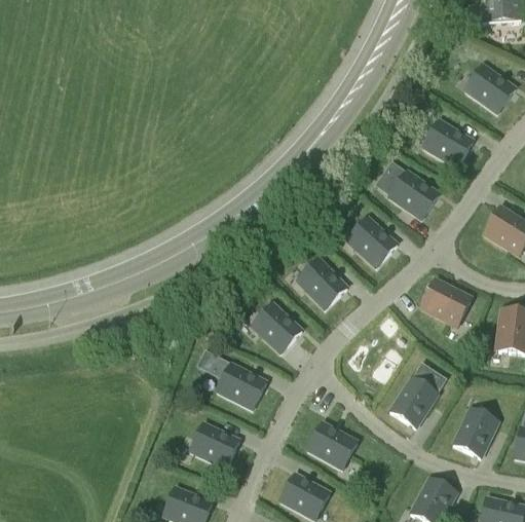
[(482,0),(483,7),(474,7),(475,24),(520,22),(518,0),(482,0)]
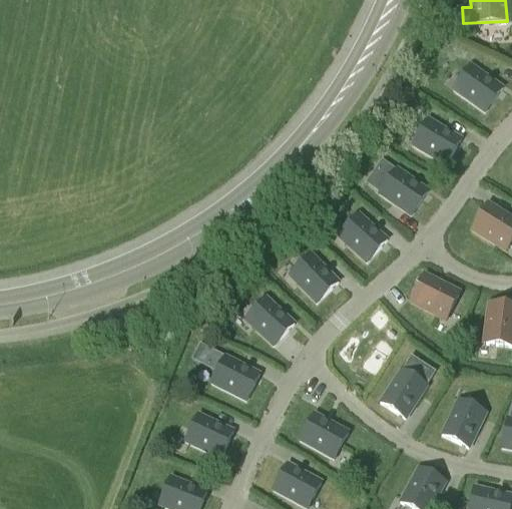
[(469,64),(452,88),(484,111),(501,86),(469,64)]
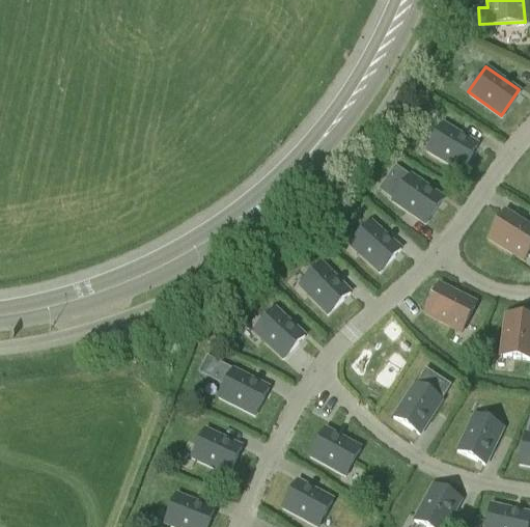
[(461,170),(476,143),(442,122),(425,148),(461,170)]
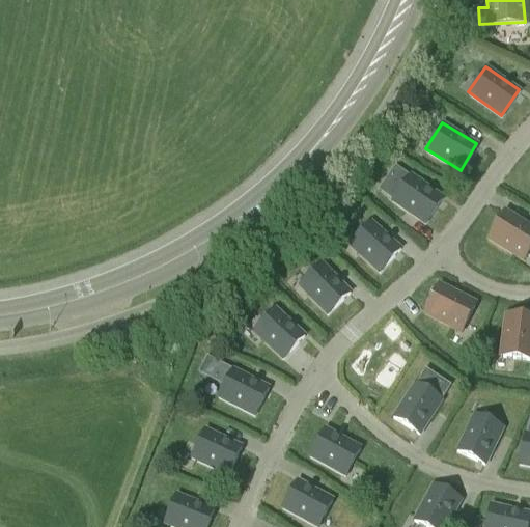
[(391,198),(406,209),(424,222),(442,196),(409,173),(391,198)]
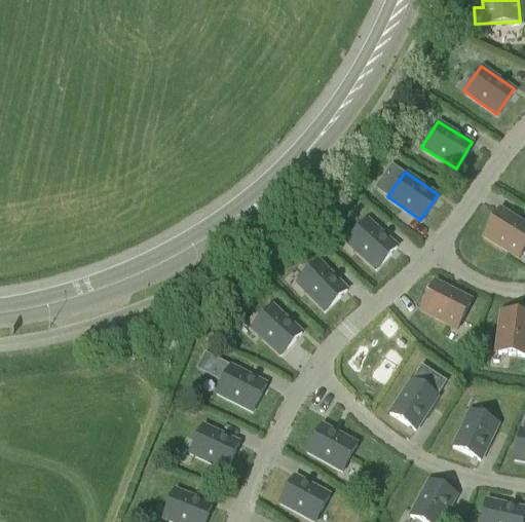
[(524,244),(524,224),(517,220),(498,209),(483,234),(519,256),(524,244)]
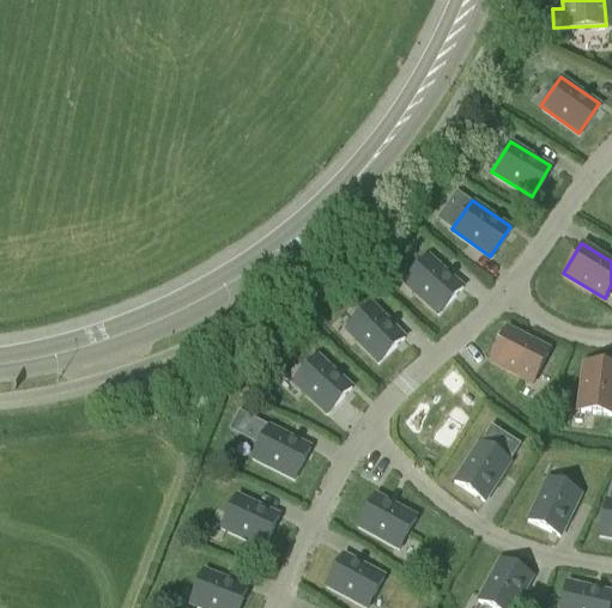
[(437,312),(462,286),(428,254),(403,280),(437,312)]
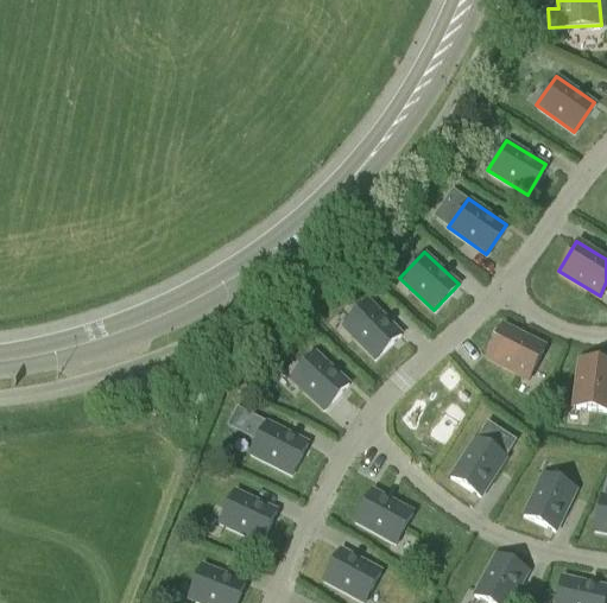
[(374,357),(400,334),(368,299),(342,324),(374,357)]
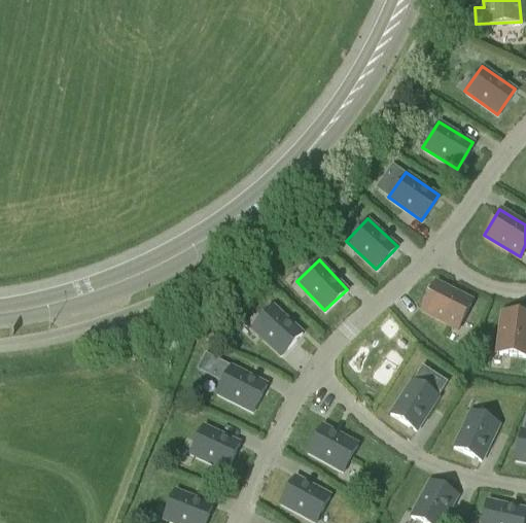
[(458,327),(471,302),(433,282),(420,308),(458,327)]
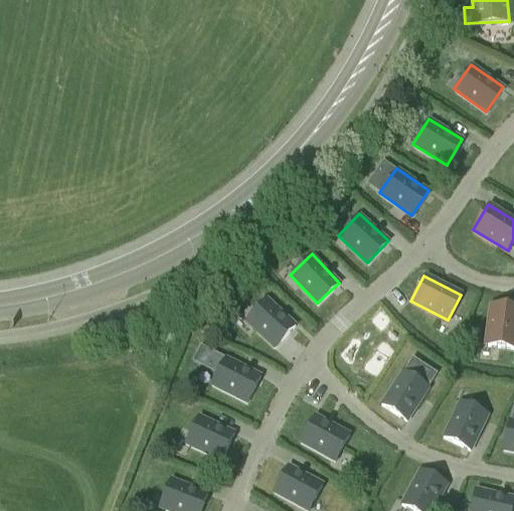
[(245,320),(274,346),(295,324),(266,298),(245,320)]
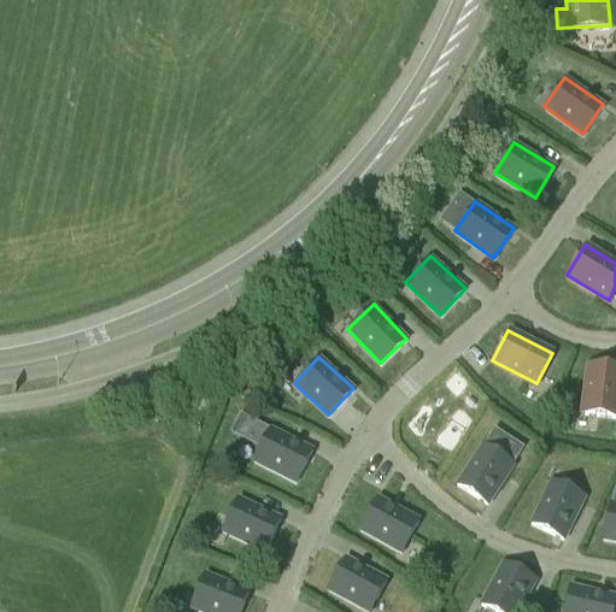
[(615,416),(615,366),(588,364),(582,412),(615,416)]
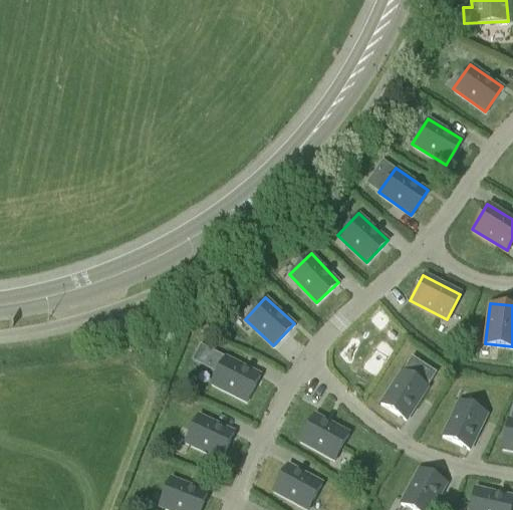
[(245,401),(259,373),(224,355),(211,383),(245,401)]
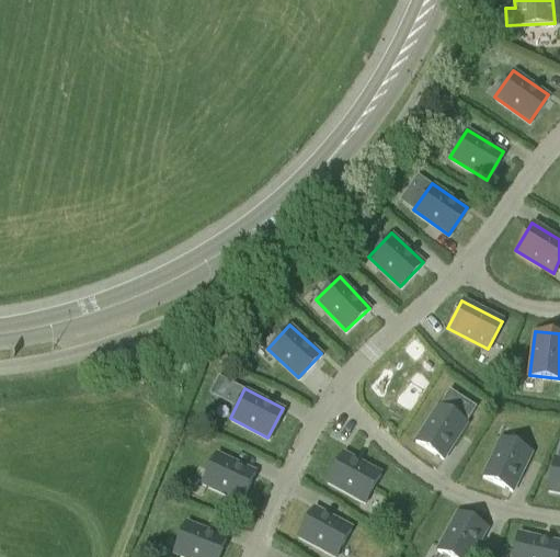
[(414,440),(442,457),(443,457),(466,421),(438,404),(414,440)]
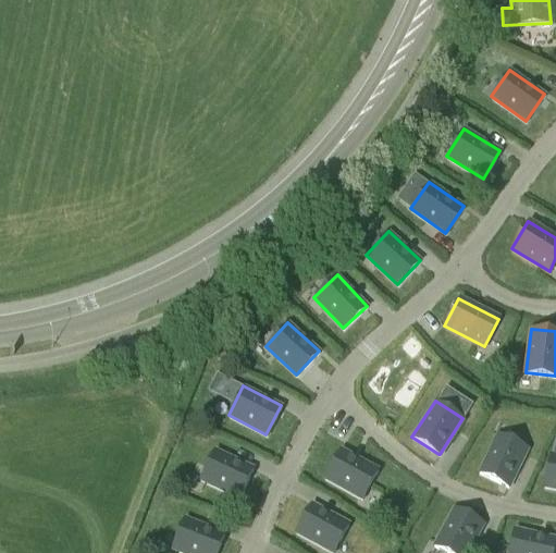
[(479,471),(508,486),(527,447),(497,433),(479,471)]
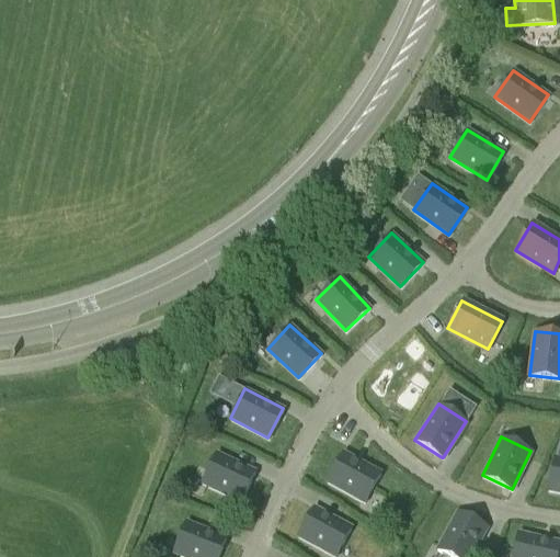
[(240,500),(254,470),(215,452),(201,481),(240,500)]
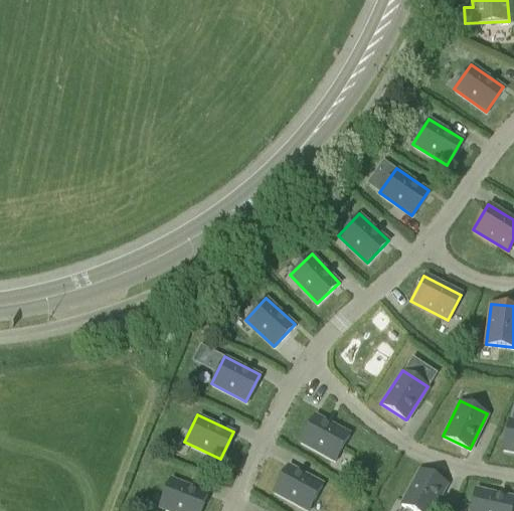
[(334,460),(349,434),(314,414),(300,441),(334,460)]
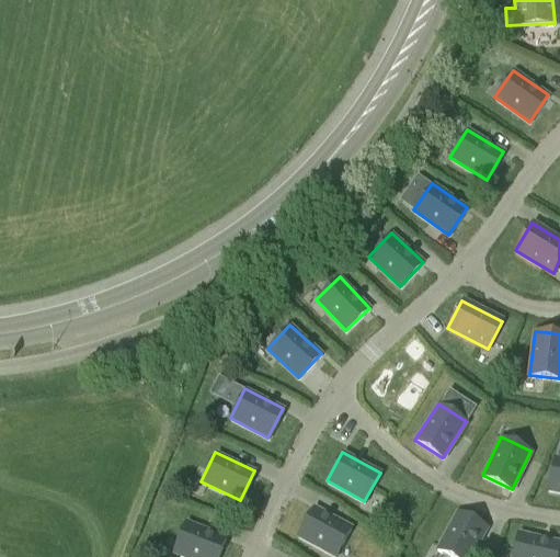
[(559,457),(553,456),(547,489),(559,490),(559,457)]
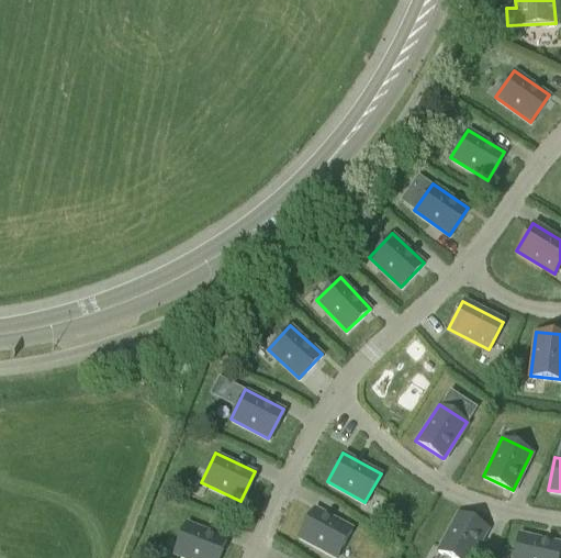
[(351,527),(331,516),(314,506),(298,536),(336,557),(351,527)]
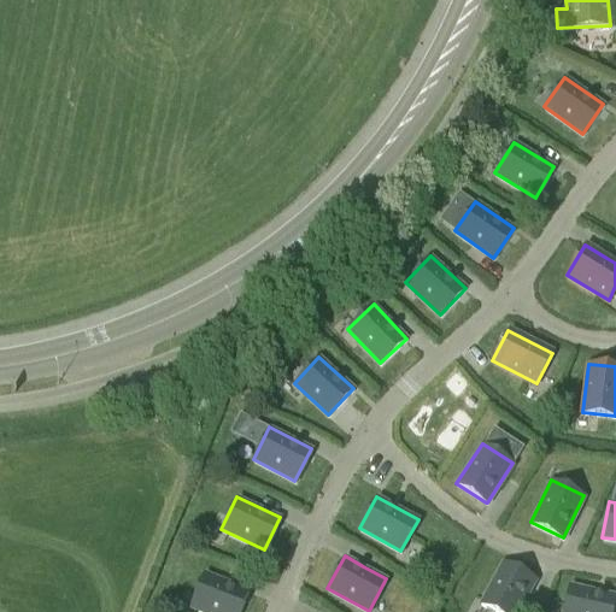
[(497,611),(516,611),(534,578),(503,562),(480,602),(497,611)]
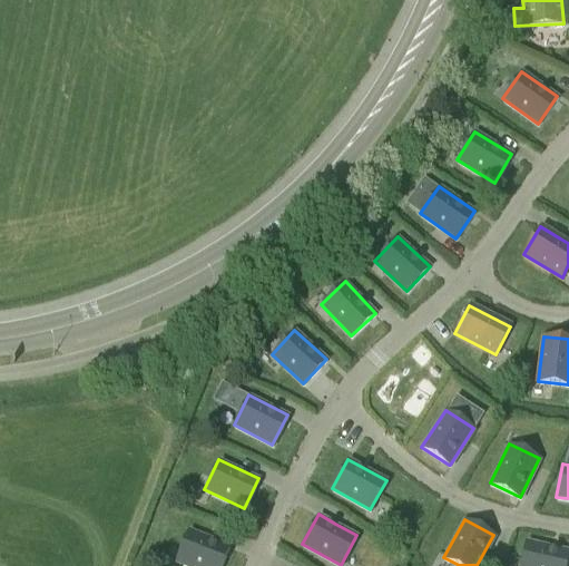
[(189,565),(219,565),(228,545),(188,529),(175,560),(189,565)]
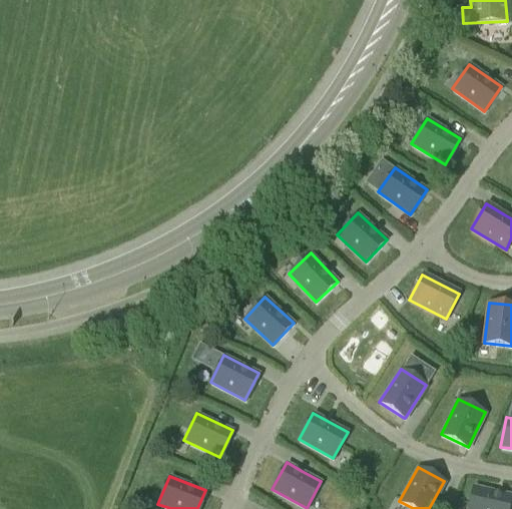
[(467,508),(507,508),(511,494),(473,486),(467,508)]
